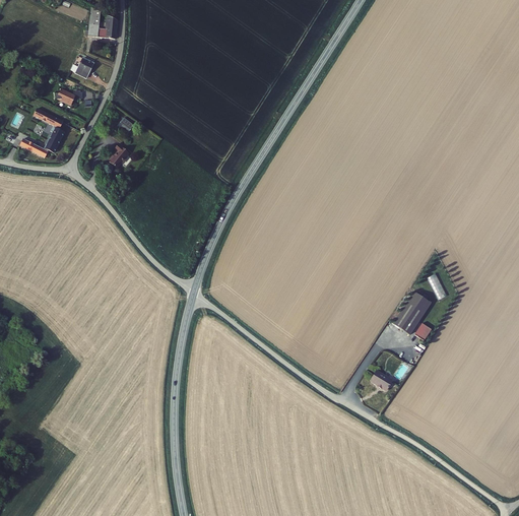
[(74,6),(90,15),(88,35),(114,39),(118,19),(108,14),(106,28),(99,27),(101,11),(80,0),(77,0),(74,6)]
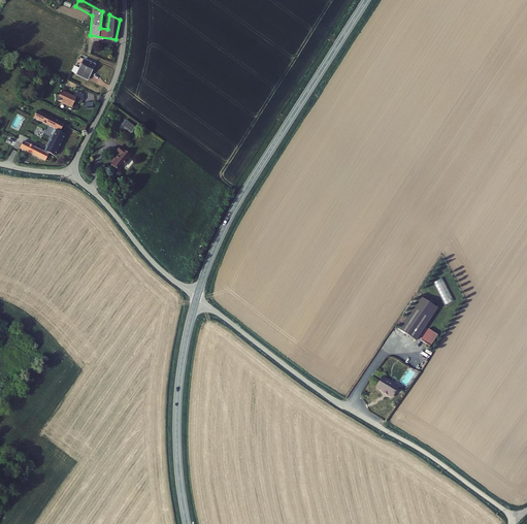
[(94,65),(84,59),(76,73),(87,79),(94,65)]
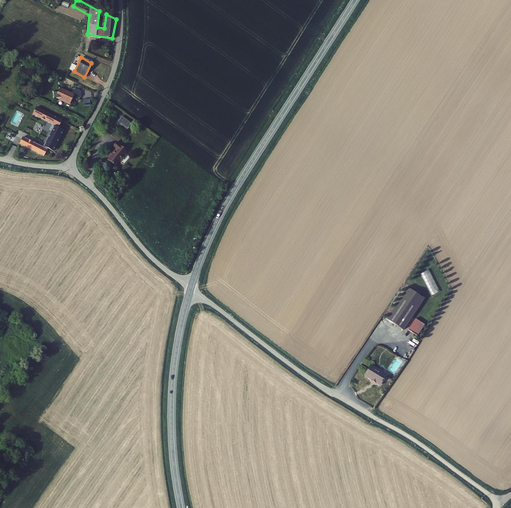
[(59,84),(55,94),(69,101),(71,95),(82,94),(81,85),(70,85),(71,89),(59,84)]
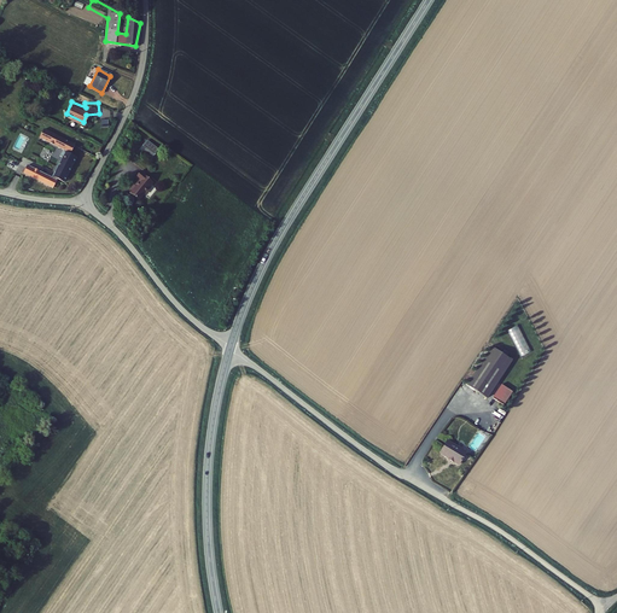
[(0,135),(0,163),(16,170),(33,134),(38,136),(41,128),(36,126),(28,122),(11,114),(0,135)]
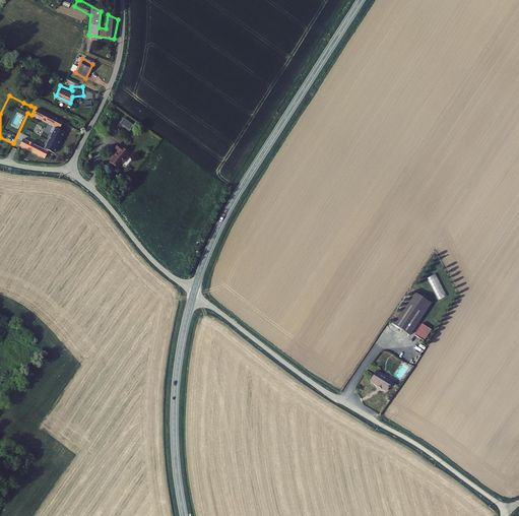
[(21,137),(17,146),(41,157),(46,148),(52,151),(62,131),(57,129),(61,121),(35,108),(31,115),(53,126),(43,146),(21,137)]
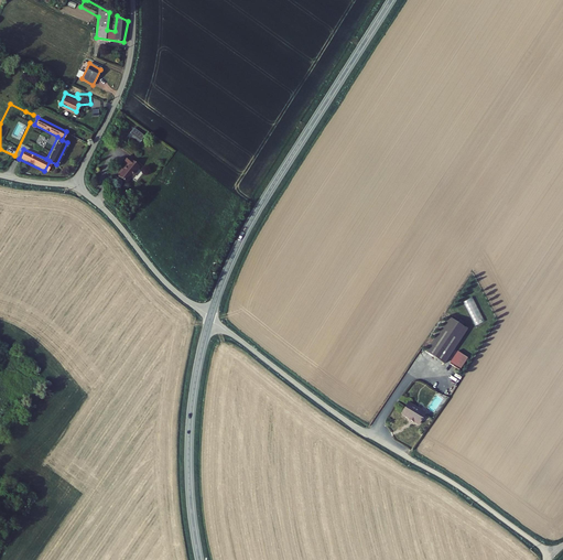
[(136,124),(129,132),(140,141),(147,132),(136,124)]
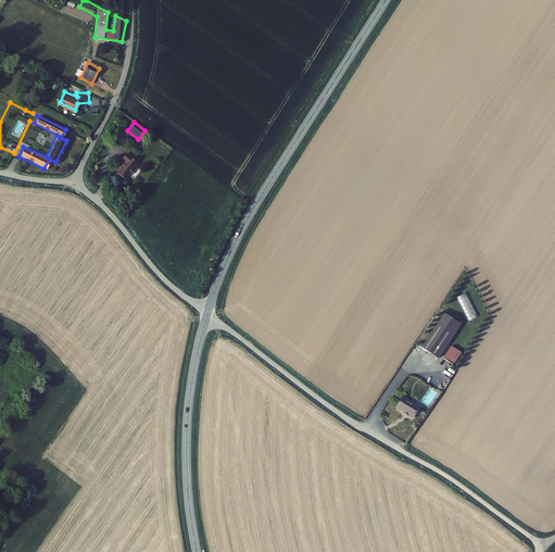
[(135,157),(126,151),(122,158),(126,161),(122,167),(120,165),(116,172),(126,178),(138,161),(134,159),(135,157)]
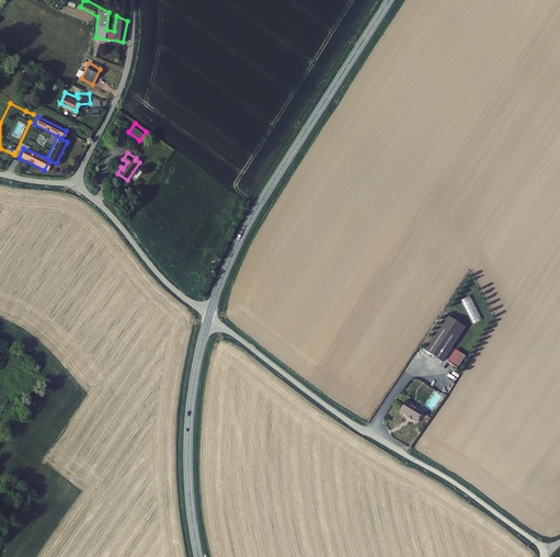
[(444,313),(421,348),(438,359),(461,325),(444,313)]
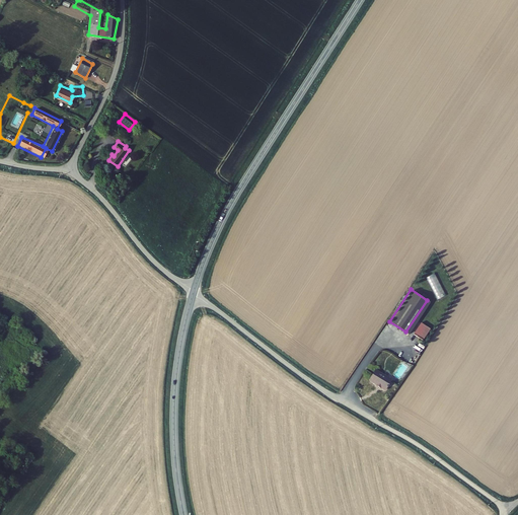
[(418,320),(411,332),(419,338),(427,326),(418,320)]
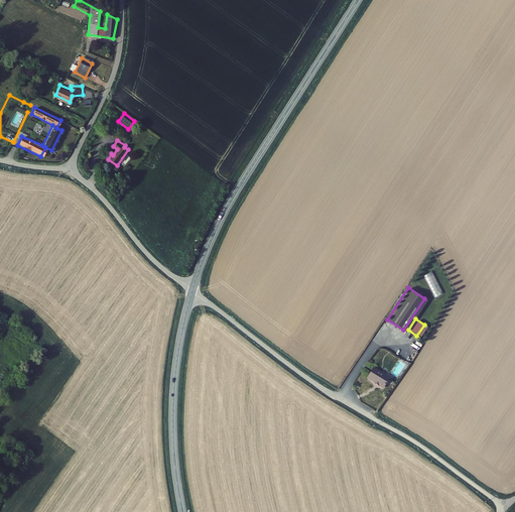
[(370,364),(364,374),(379,384),(386,374),(370,364)]
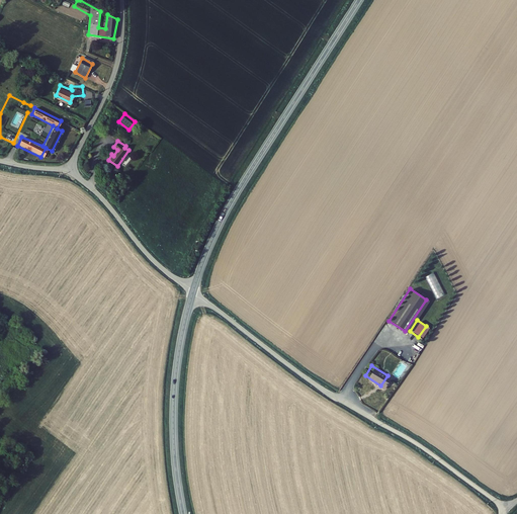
All buildings are outlined.
